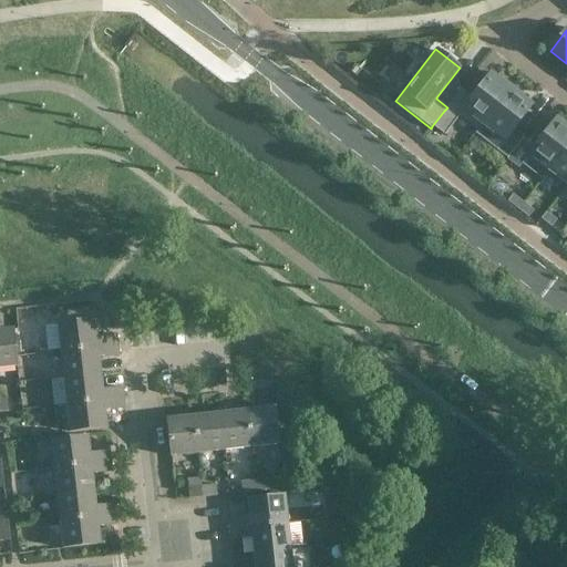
[(460,114),(480,130),(511,89),(491,74),(472,99),(461,90),(447,107),(444,111),(432,126),(443,135),(444,135),(460,114)]
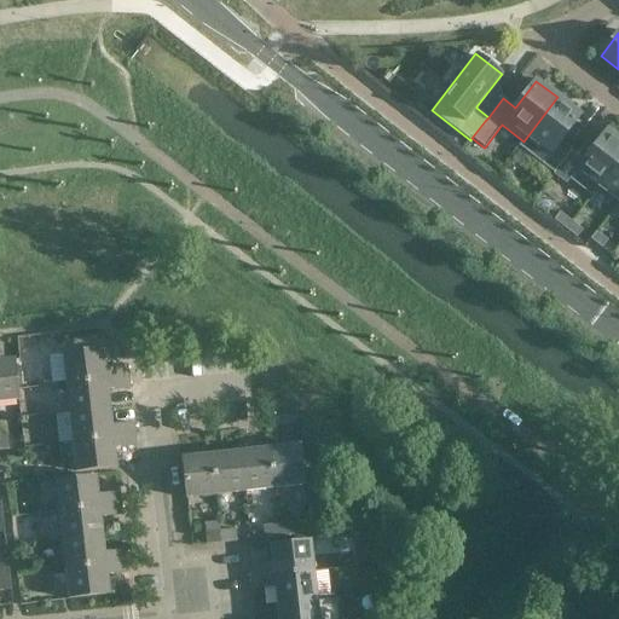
[(520,146),(554,172),(570,151),(557,142),(556,140),(578,114),(557,97),(524,142),(520,146)]
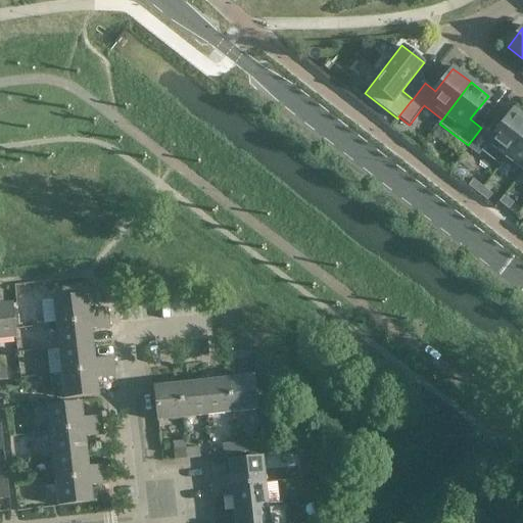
[(500,164),(522,134),(522,117),(514,110),(481,152),(498,165),(500,164)]
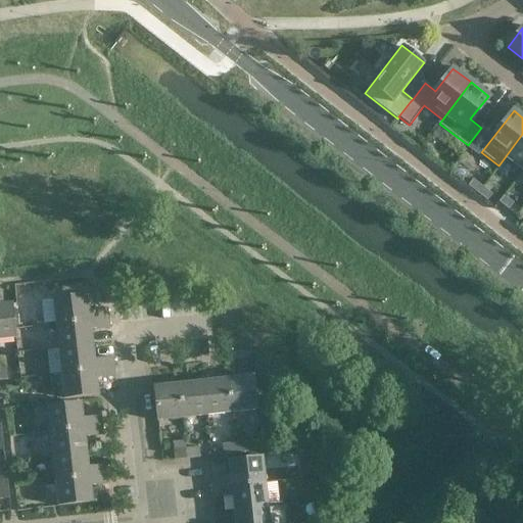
[(500,164),(506,157),(522,171),(522,170),(522,134),(500,164)]
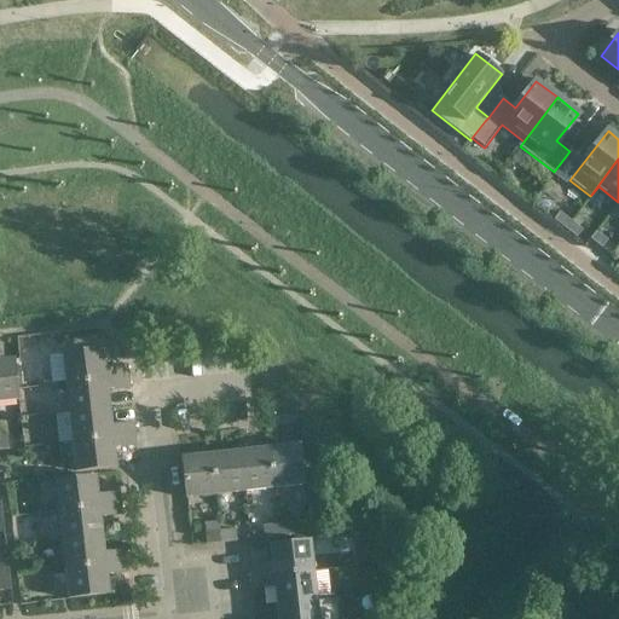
[(553,219),(565,229),(571,220),(559,212),(553,219)]
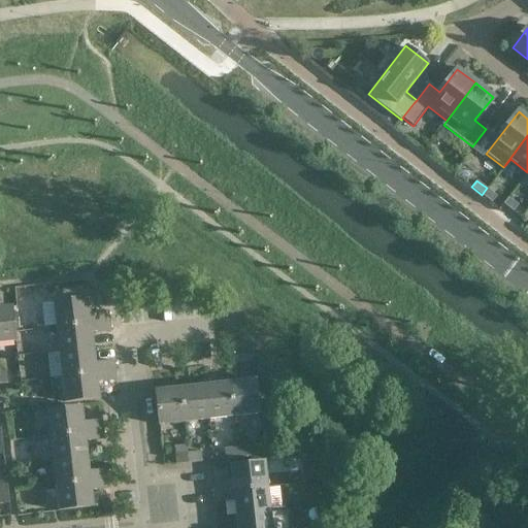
[(496,196),(487,188),(482,195),(491,202),(496,196)]
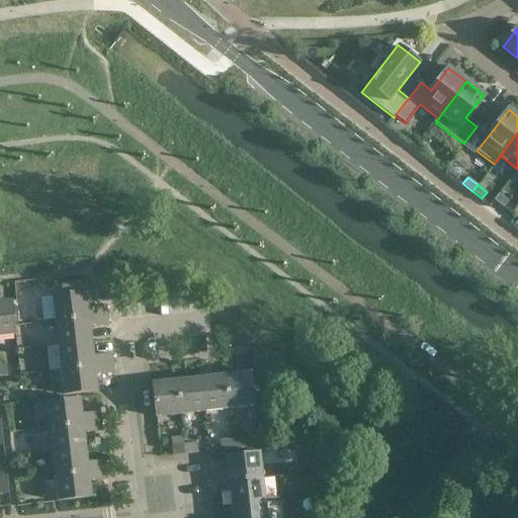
[(494,199),(503,207),(508,201),(499,193),(494,199)]
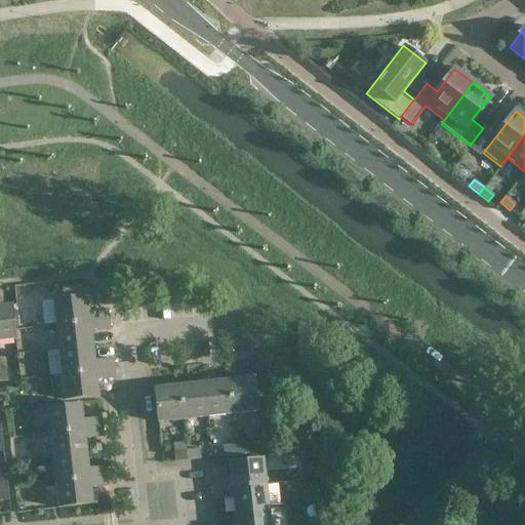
[(39,303),(37,287),(15,290),(17,306),(39,303)]
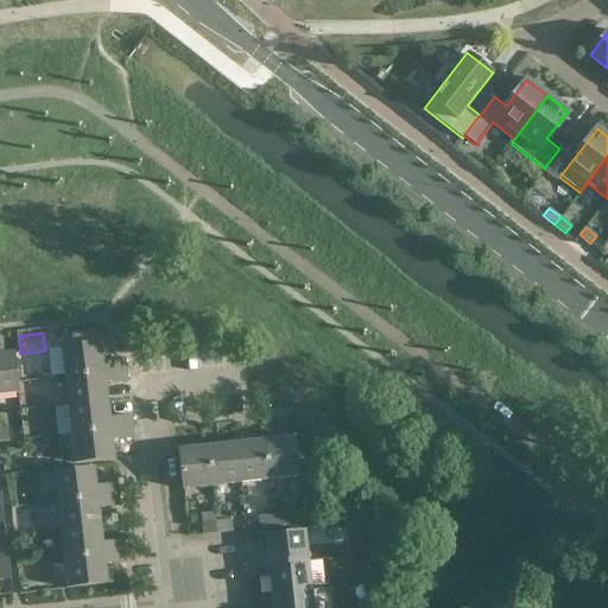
[(103,362),(101,344),(62,349),(65,378),(126,371),(125,360),(103,362)]
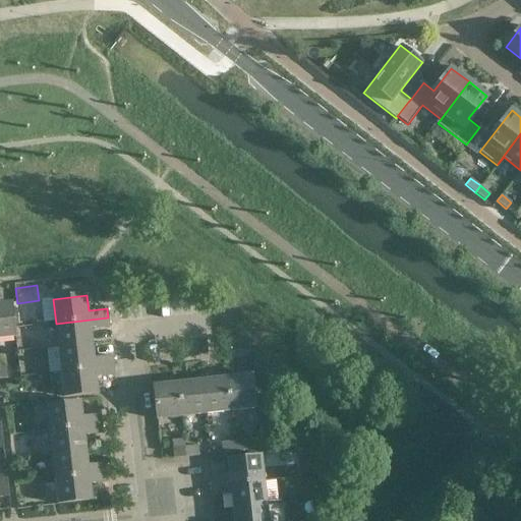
[(11,303),(0,304),(0,338),(15,337),(11,303)]
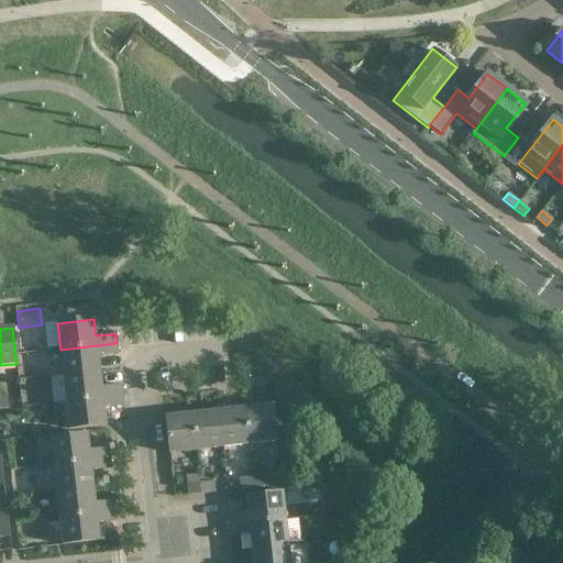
[(61,350),(64,376),(100,372),(98,356),(118,354),(117,343),(61,350)]
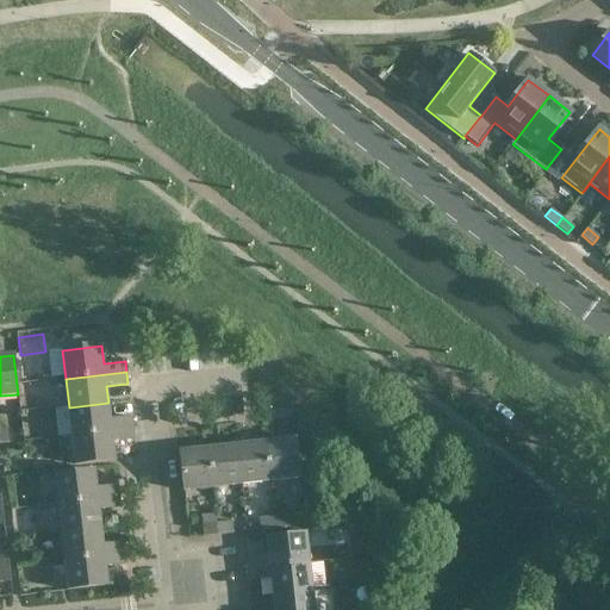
[(20,399),(27,398),(29,398),(26,384),(25,384),(18,385),(20,399)]
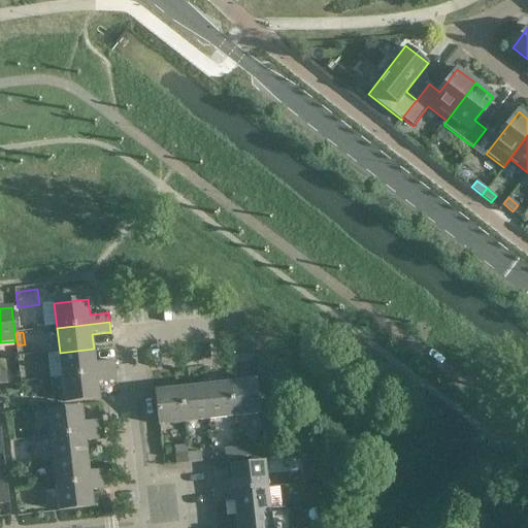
[(114,362),(95,364),(94,349),(60,353),(63,376),(116,371),(114,362)]
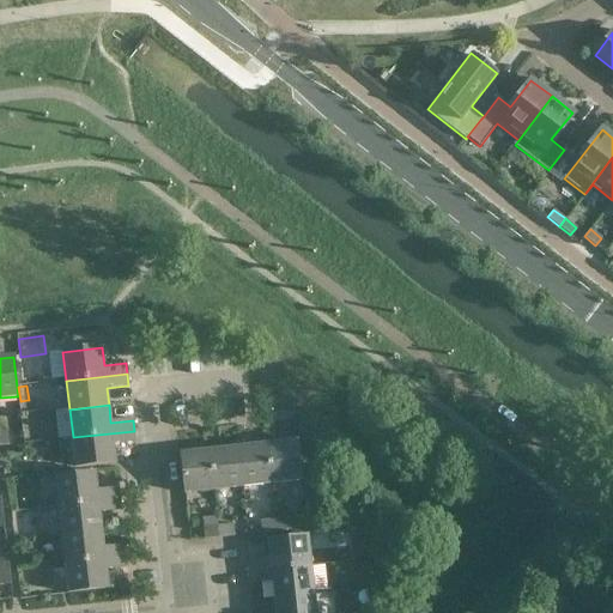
[(134,442),(134,431),(73,437),(77,467),(115,462),(114,444),(134,442)]
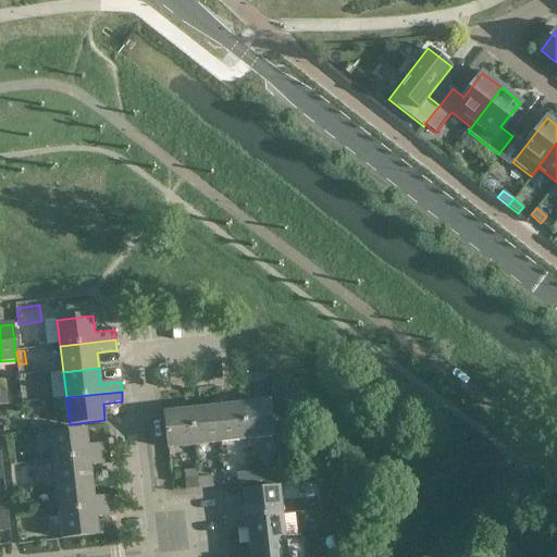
[(273,437),(270,401),(243,405),(247,441),(273,437)]
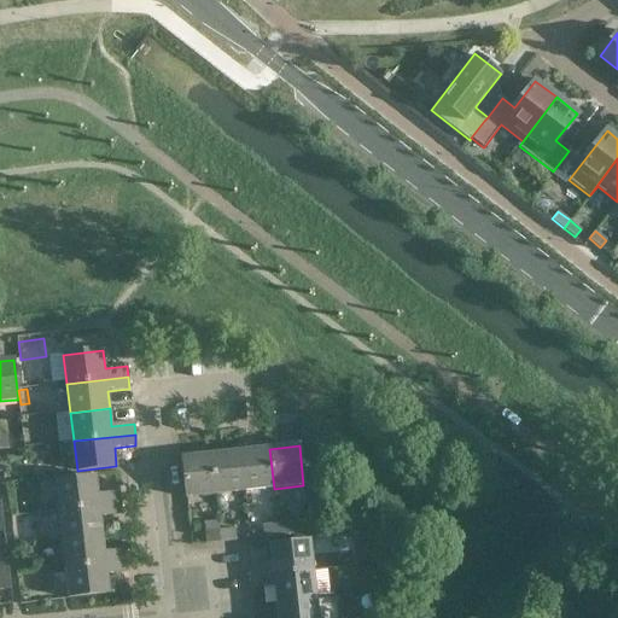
[(245,493),(274,489),(269,449),(240,453),(245,493)]
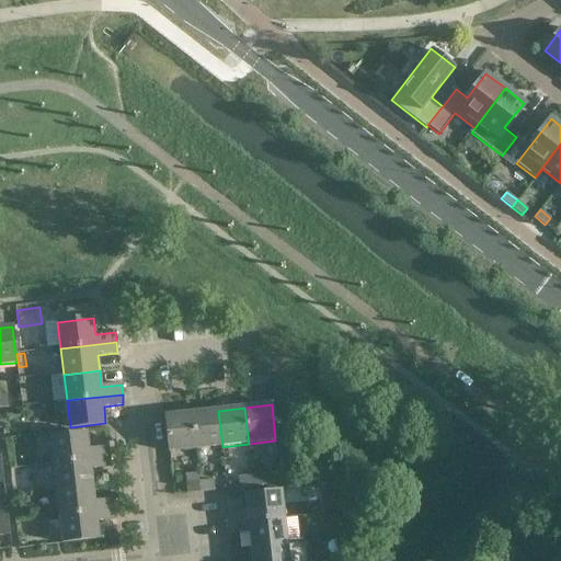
[(218,411),(192,413),(196,449),(222,447),(218,411)]
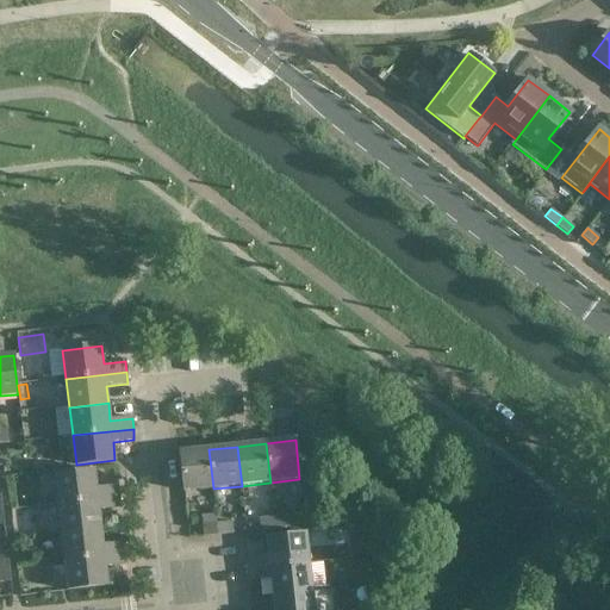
[(213,489),(209,449),(180,453),(184,492),(213,489)]
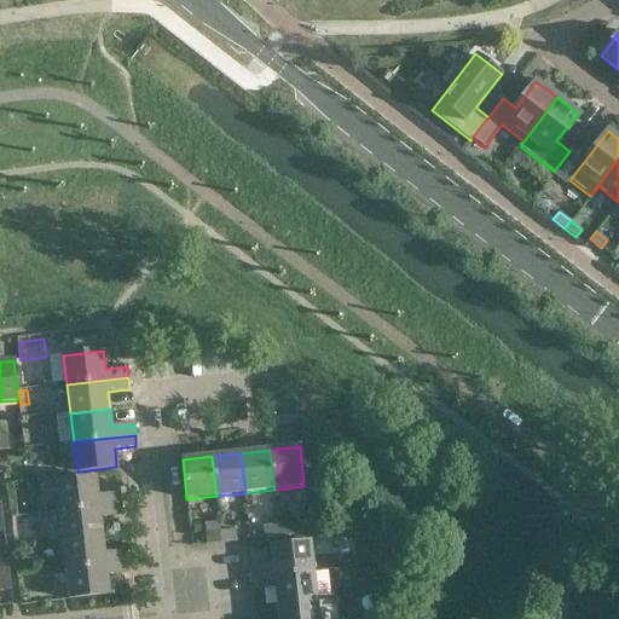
[(56,481),(59,512),(120,504),(119,493),(98,496),(96,476),(56,481)]
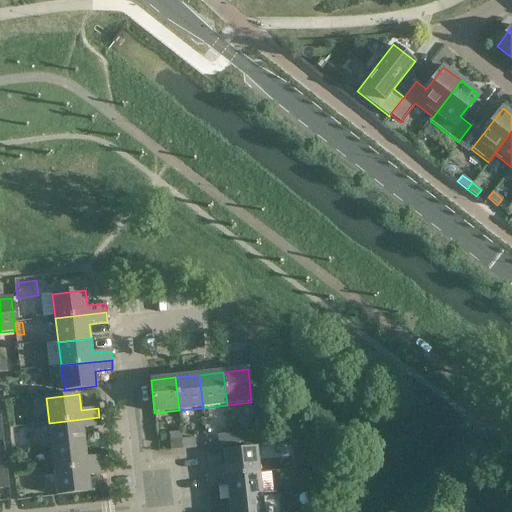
[(49,423),(52,447),(85,443),(83,428),(101,426),(99,417),(49,423)]
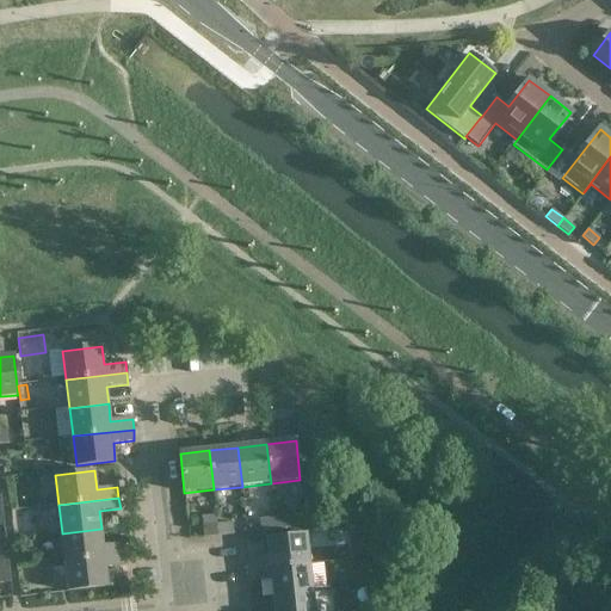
[(276,531),(291,529),(290,518),(275,519),(276,531)]
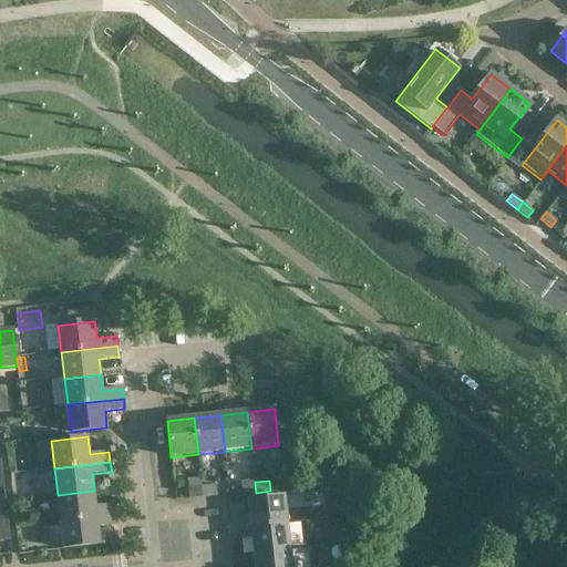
[(256,493),(255,482),(241,483),(243,494),(256,493)]
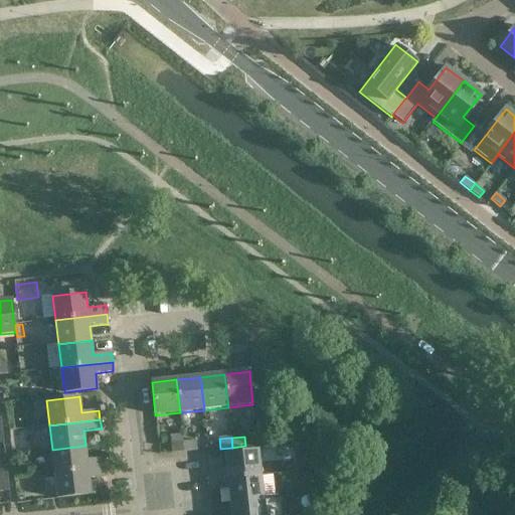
[(185,453),(197,452),(196,442),(184,443),(185,453)]
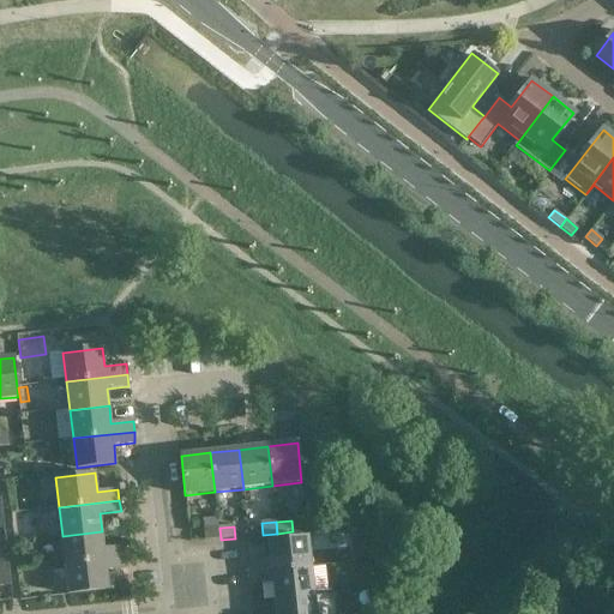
[(221,540),(220,528),(204,530),(205,542),(221,540)]
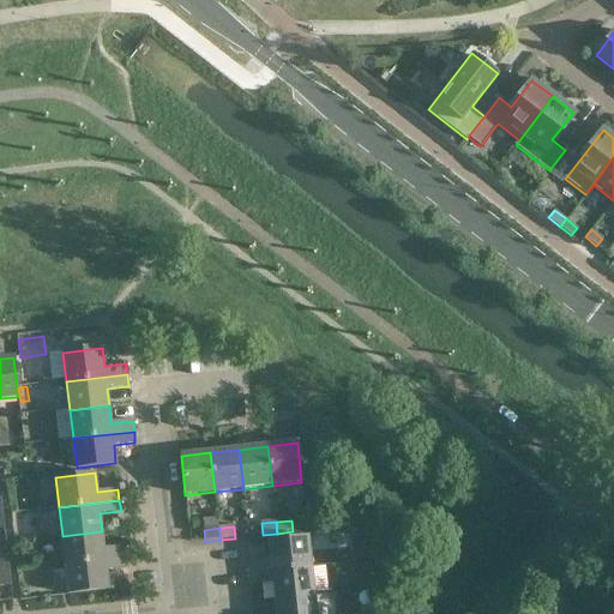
[(125,547),(103,549),(102,531),(62,536),(66,565),(126,558),(125,547)]
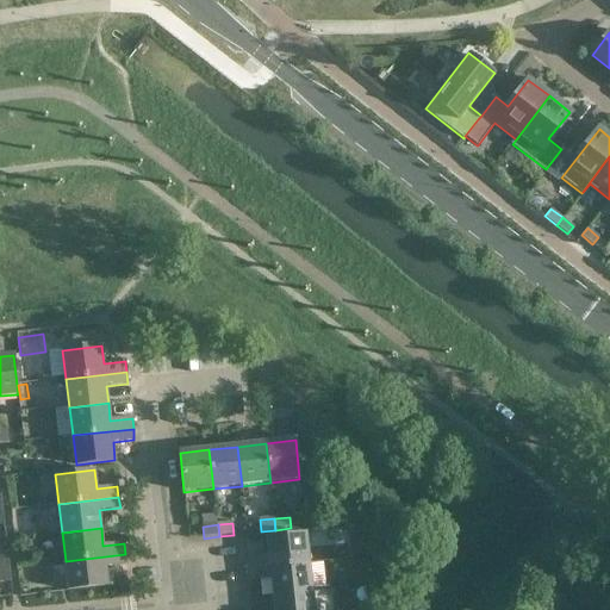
[(267,539),(269,556),(247,559),(248,571),(309,564),(305,534),(267,539)]
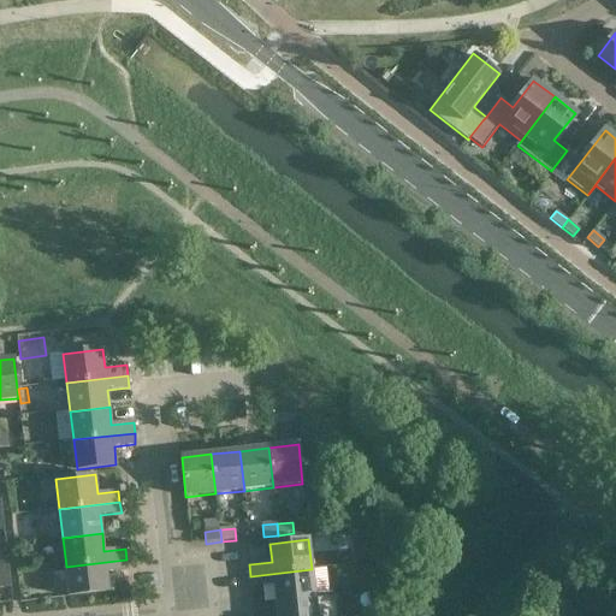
[(128,570),(126,560),(66,567),(70,596),(108,592),(106,573),(128,570)]
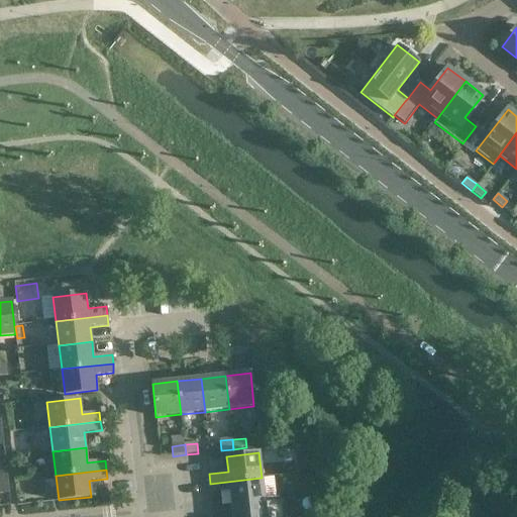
[(315,496),(312,472),(296,474),(299,497),(315,496)]
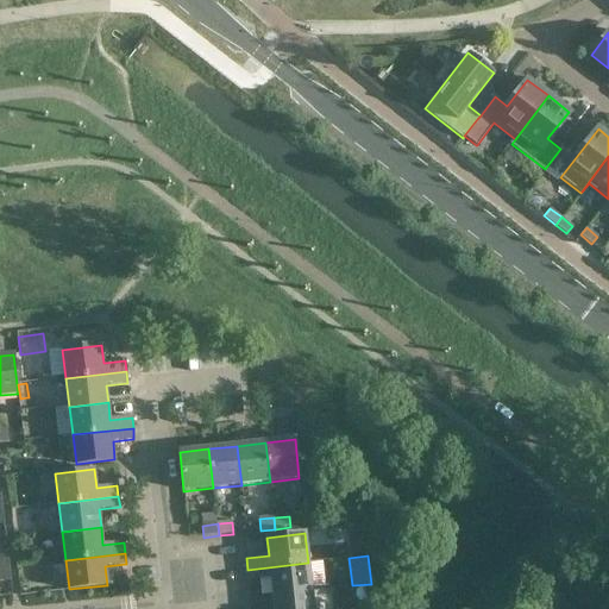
[(270,578),(272,595),(312,591),(308,563),(248,570),(249,581),(270,578)]
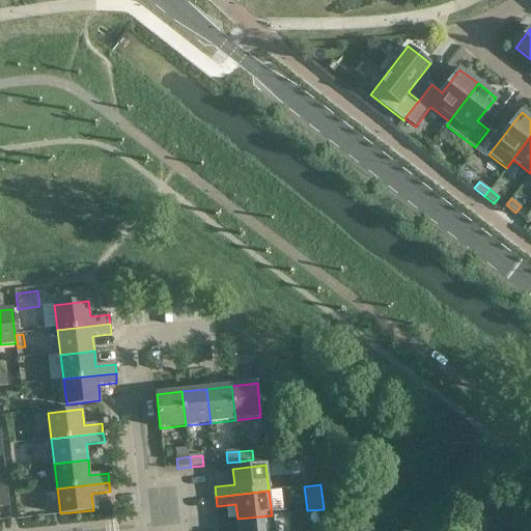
[(7,493),(0,493),(0,506),(9,505),(7,493)]
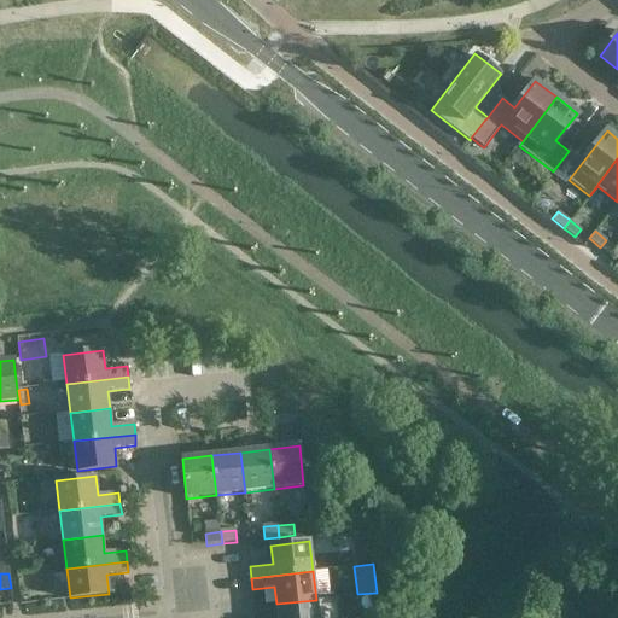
[(277,604),(278,617),(318,617),(316,600),(277,604)]
